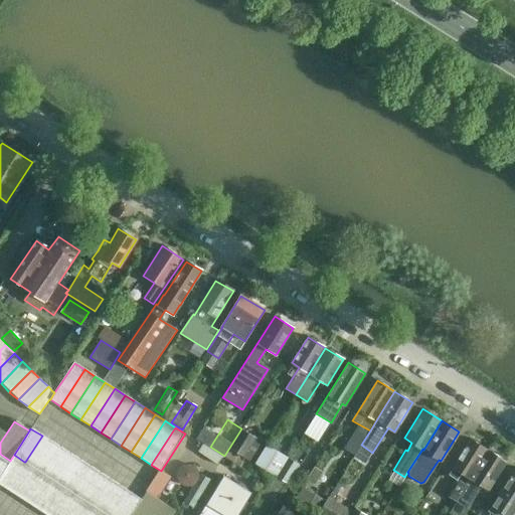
[(230,450),(249,461),(262,442),(242,431),(230,450)]
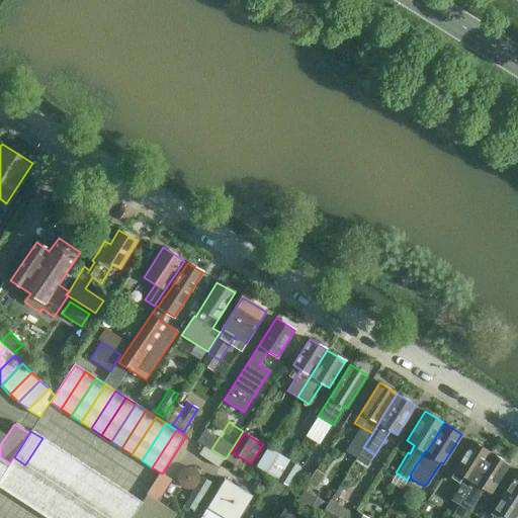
[(25,464),(34,470),(35,470),(53,444),(42,438),(25,464)]
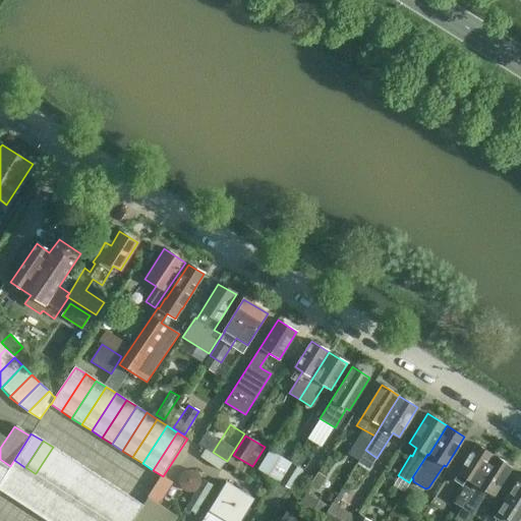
[(460,507),(493,455),(474,444),(457,472),(458,473),(453,480),(460,485),(450,501),(460,507)]
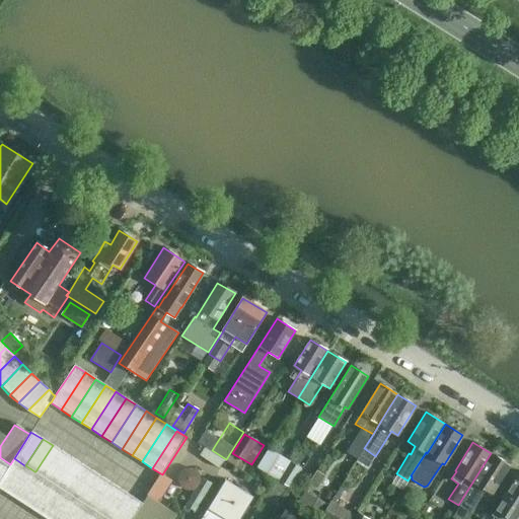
[(35,471),(45,477),(46,478),(63,452),(53,445),(35,471)]
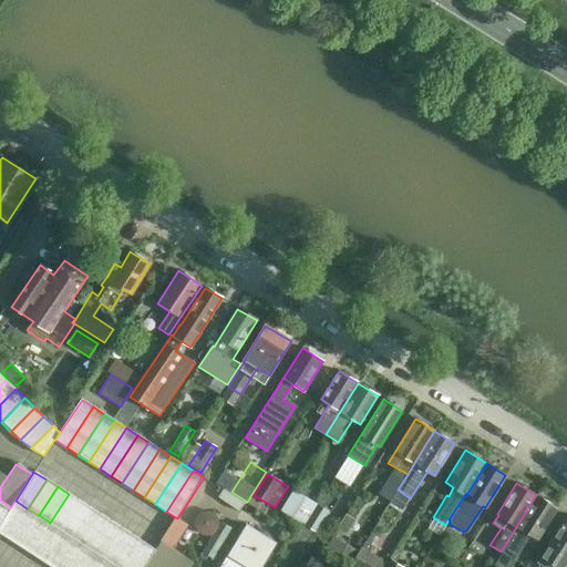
[(280,512),(302,525),(316,504),(294,491),(280,512)]
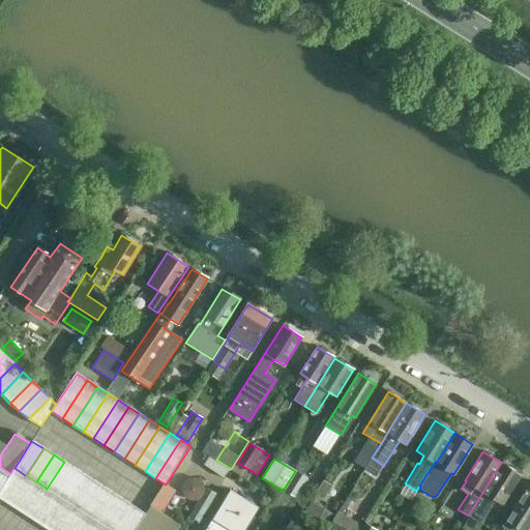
[(47,489),(56,495),(57,495),(75,468),(64,462),(47,489)]
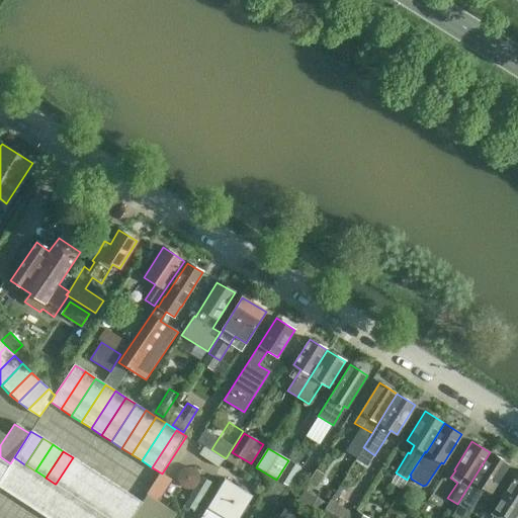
[(490,452),(457,504),(468,511),(479,496),(478,495),(482,487),(490,492),(508,463),(490,452)]
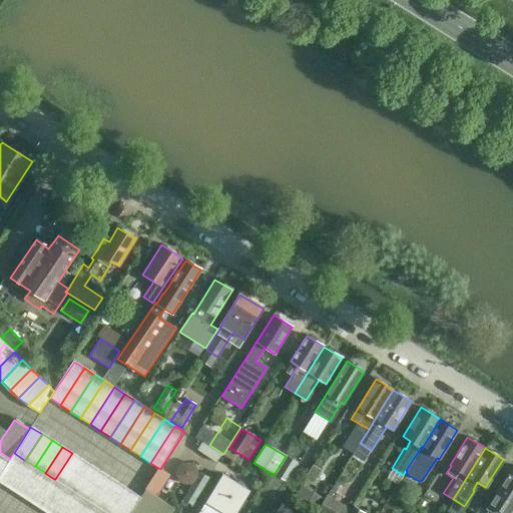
[(0,475),(10,459),(0,452),(0,475)]
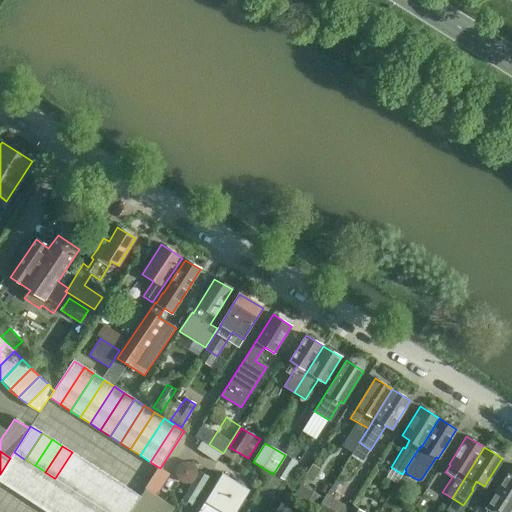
[(14,452),(10,458),(0,474),(0,482),(6,486),(24,459),(14,452)]
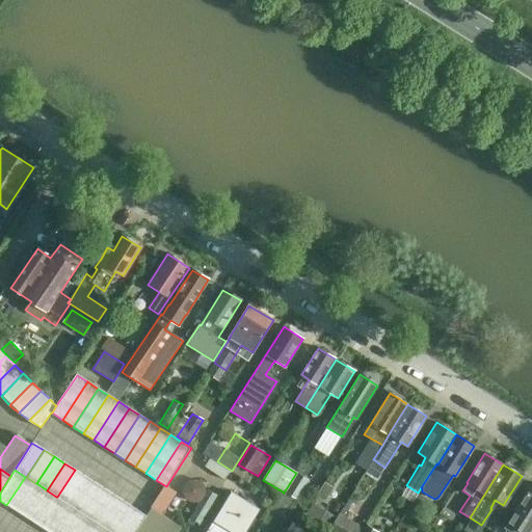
[(57,497),(67,503),(68,504),(84,476),(75,470),(57,497)]
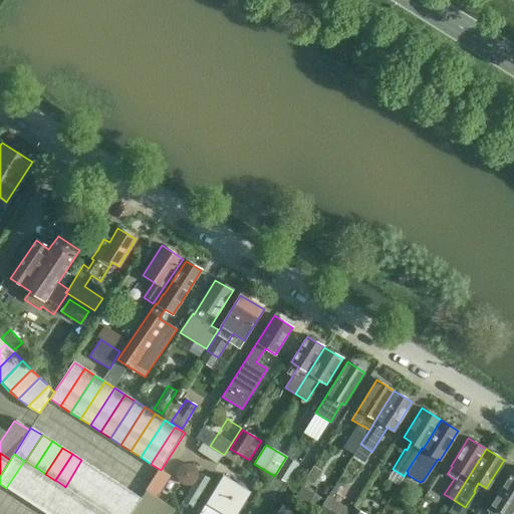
[(287,458),(276,477),(270,486),(266,483),(261,492),(273,500),(284,483),(296,464),(287,458)]
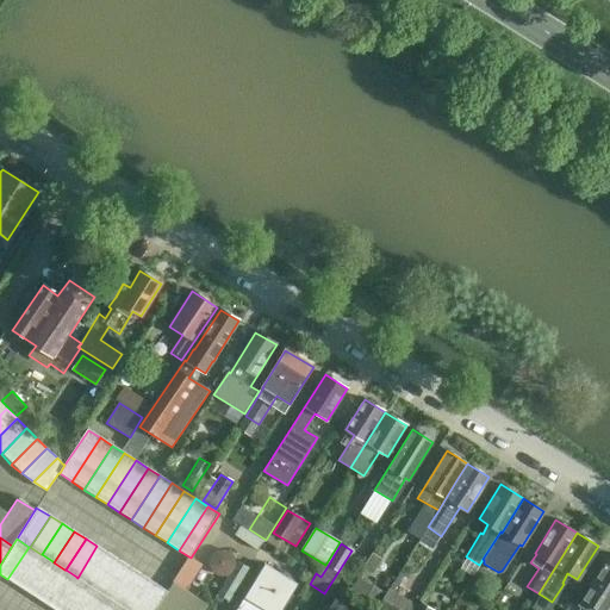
[(78,578),(87,584),(89,585),(109,554),(97,546),(78,578)]
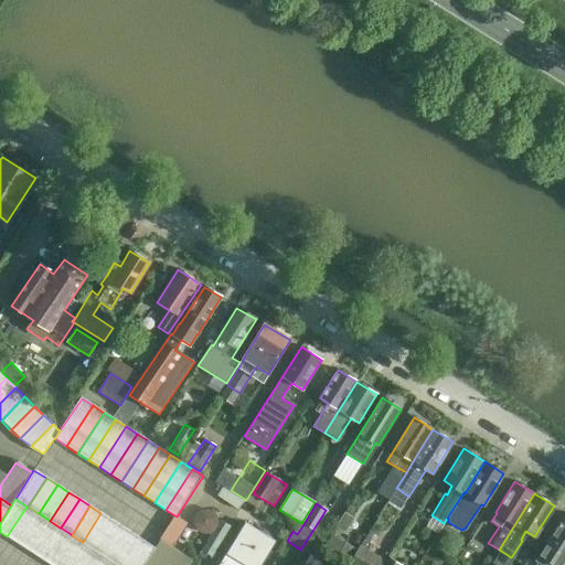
[(27,507),(7,536),(18,544),(38,513),(28,507),(27,507)]
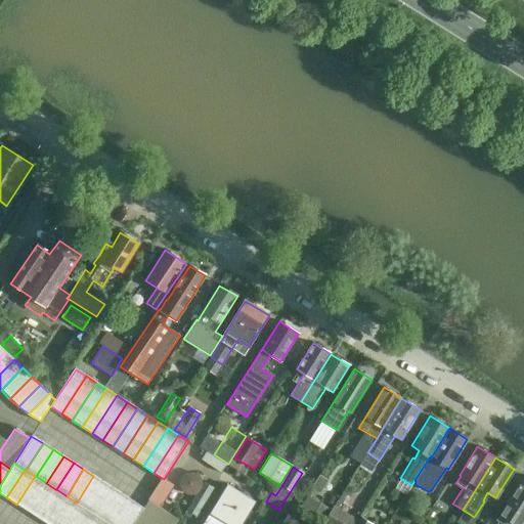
[(202,485),(202,483),(201,481),(201,479),(199,476),(197,475),(194,474),(191,473),(189,473),(186,474),(184,475),(182,477),(181,479),(180,482),(180,483),(180,486),(181,488),(183,491),(185,492),(187,493),(190,494),(192,494),(195,493),(198,492),(200,490),(201,488),(202,485)]
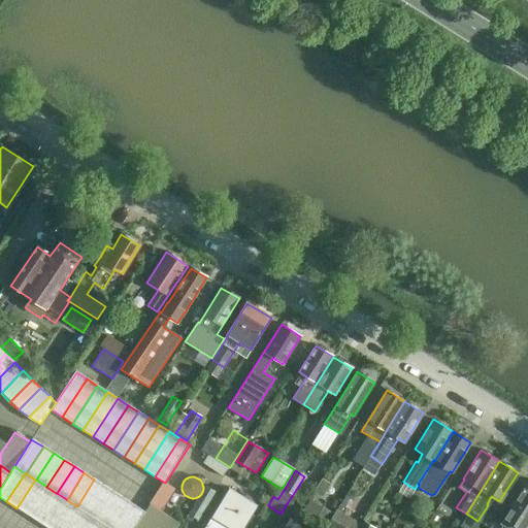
[(35,480),(17,508),(27,515),(45,486),(36,480),(35,480)]
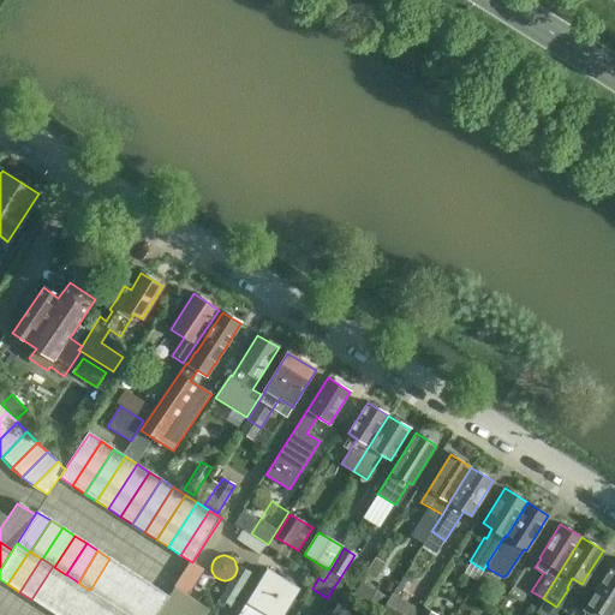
[(100,597),(101,598),(121,566),(109,559),(90,590),(100,597)]
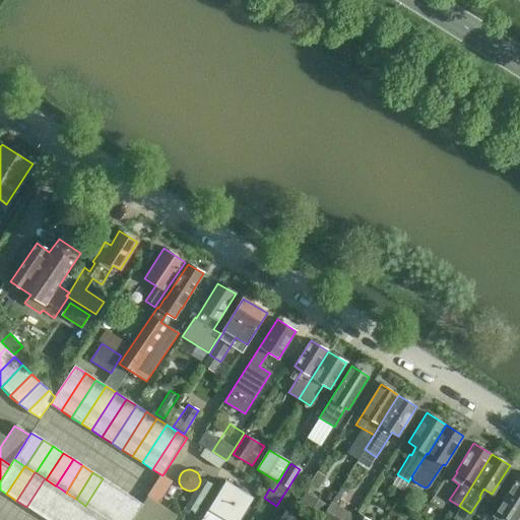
[(514,519),(519,511),(519,473),(503,501),(493,517),(497,519),(514,519)]
